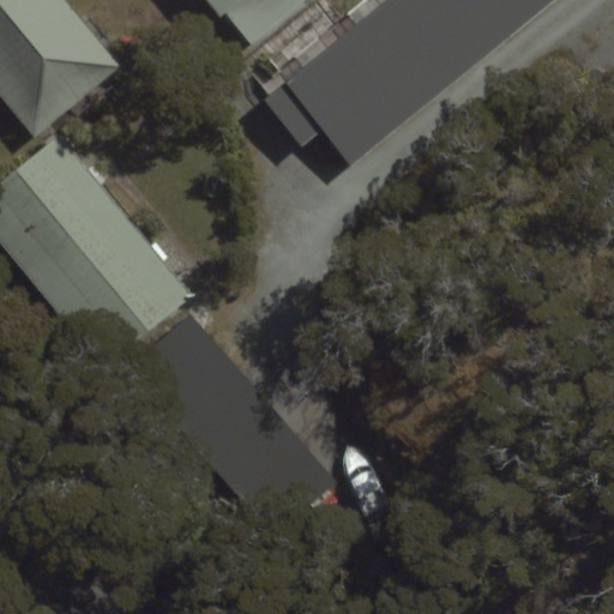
[(0,0),(0,94),(31,133),(116,65),(62,0),(0,0)]
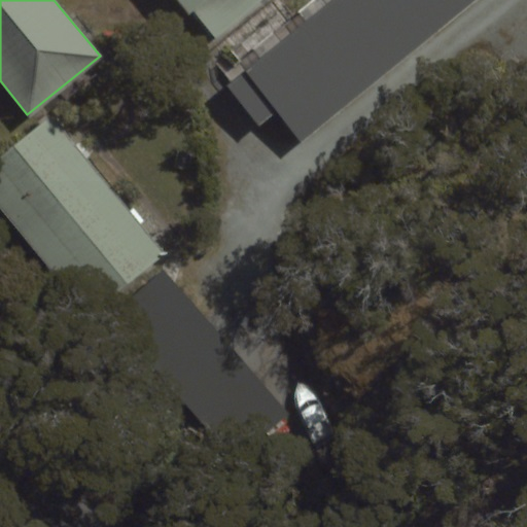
[(179,0),(190,13),(195,9),(206,0),(179,0)]
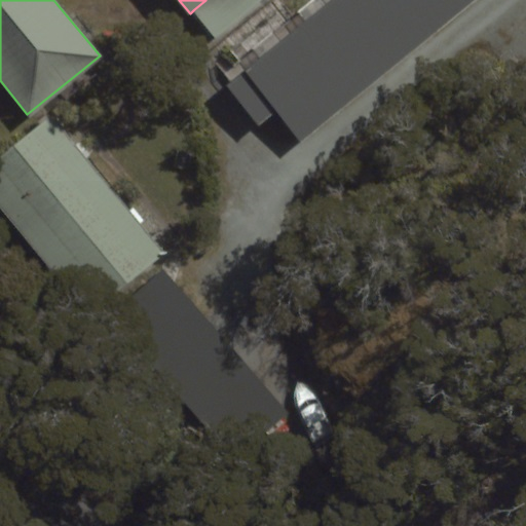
[(205,0),(194,9),(219,39),(264,0),(205,0)]
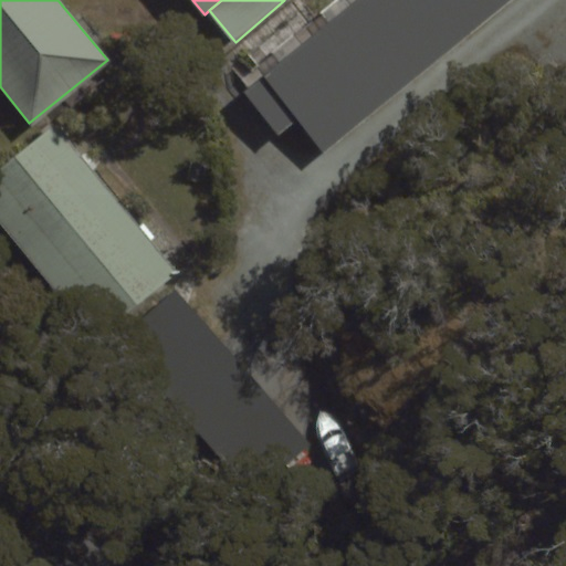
[(510,0),(354,0),(243,91),(282,137),(300,122),(325,153),(510,0)]
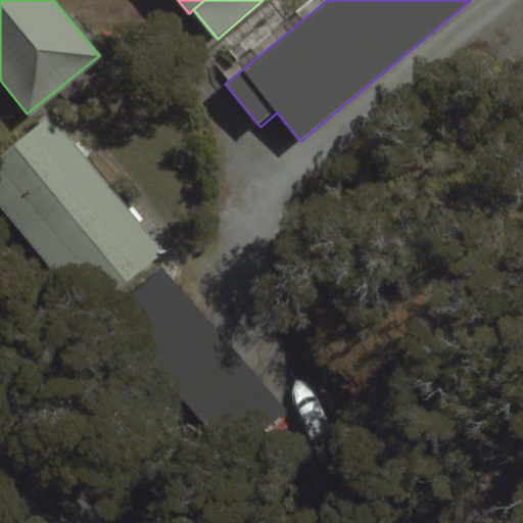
[(164,251),(47,117),(0,157),(0,200),(96,311),(164,251)]
